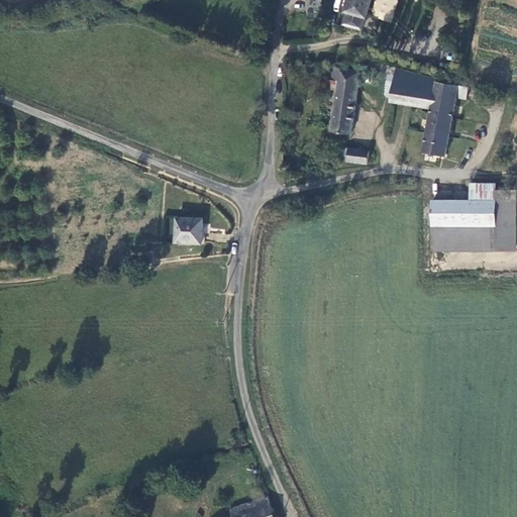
[(348,14),(345,26),(363,31),(366,19),(368,19),(372,0),(349,0),(346,14),(348,14)]
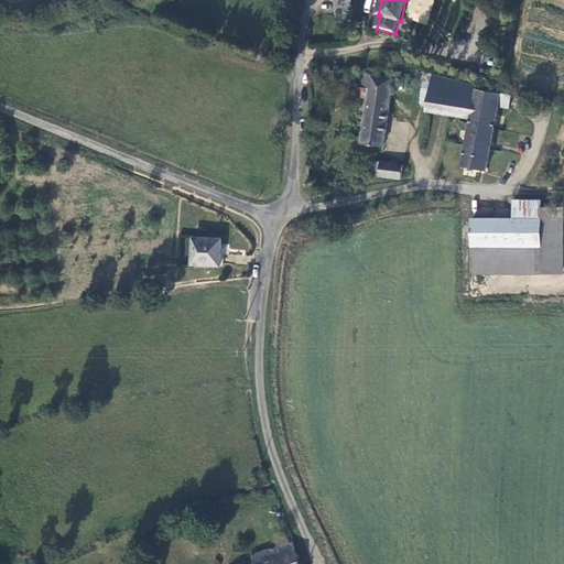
[(425,25),(434,0),(409,0),(403,17),(425,25)]
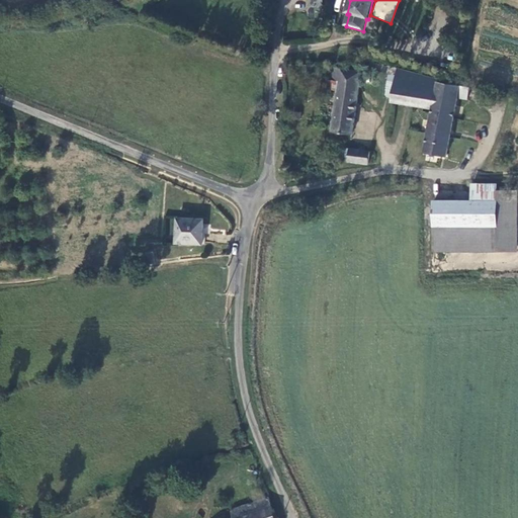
[(385,72),(385,66),(370,64),(369,70),(385,72)]
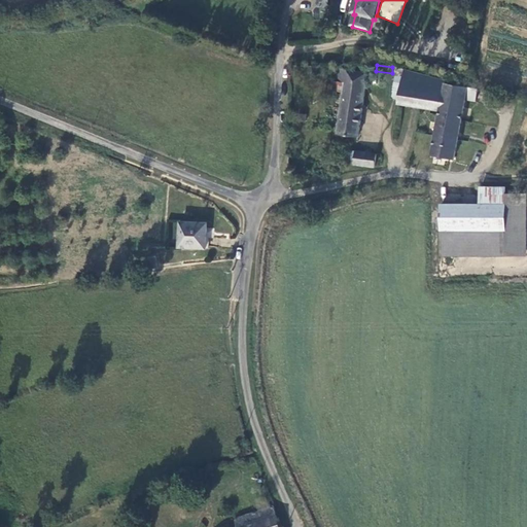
[(365,75),(355,73),(337,71),(336,81),(344,83),(340,110),(332,109),(331,123),(338,124),(337,137),(357,140),(365,75)]
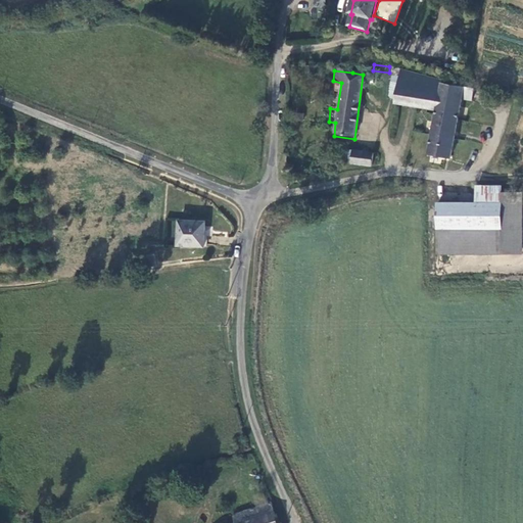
[(442,87),(443,84),(401,70),(399,86),(390,85),(388,99),(396,100),(396,105),(436,113),(432,134),(429,156),(444,159),(449,160),(459,107),(463,91),(442,87)]
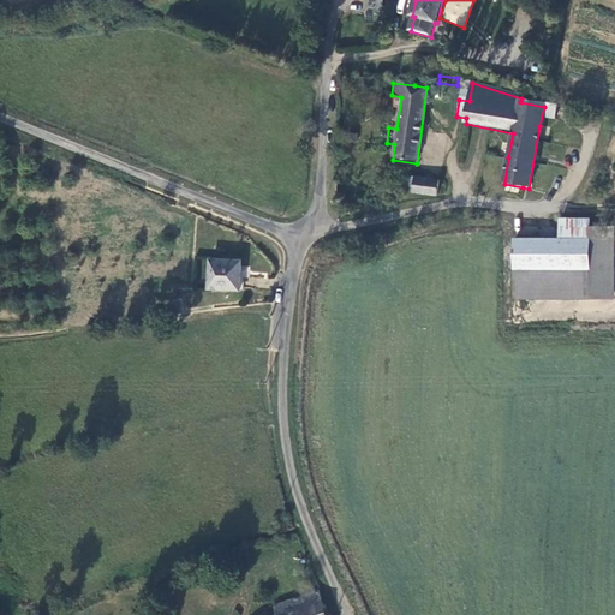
[(544,107),(539,126),(559,130),(562,111),(544,105),(544,107)]
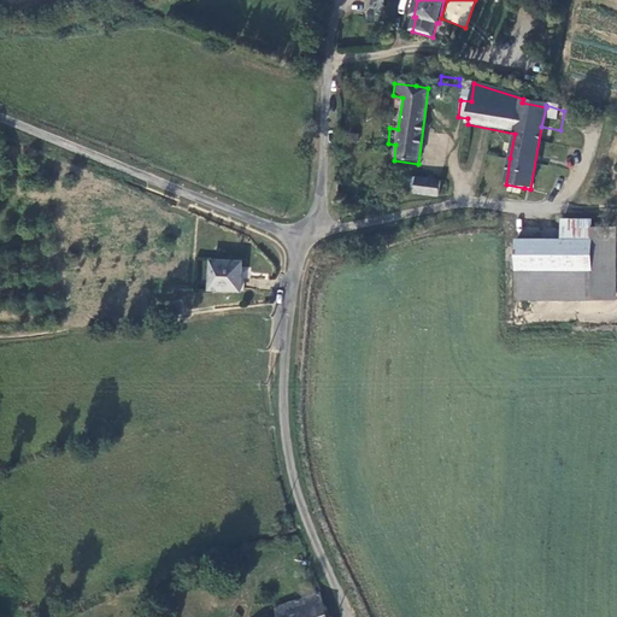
[(463,150),(510,158),(515,134),(468,124),(463,150)]
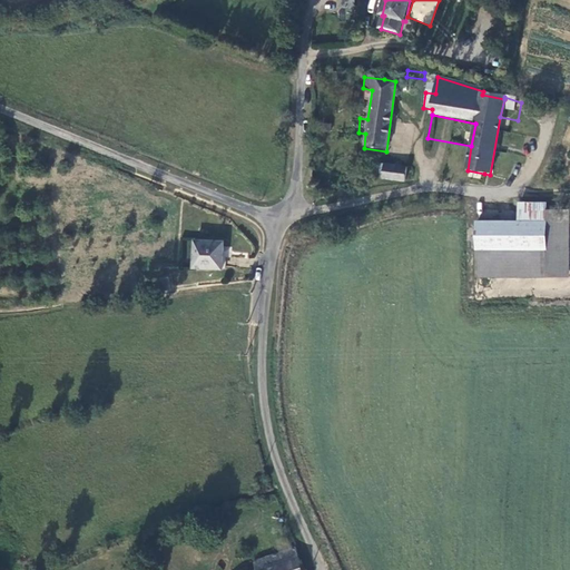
[(377,166),(375,178),(403,182),(406,169),(377,166)]
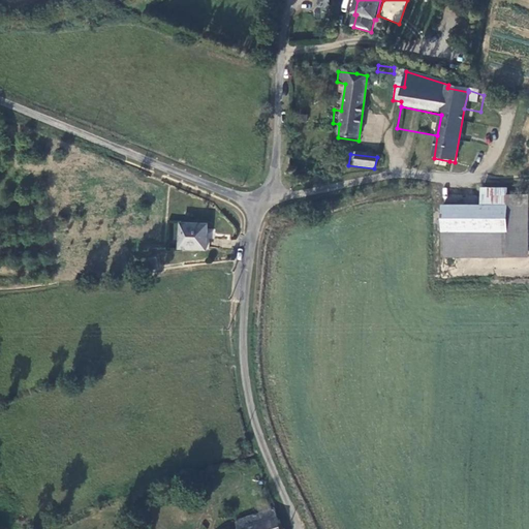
[(505,196),(504,208),(505,232),(506,258),(528,258),(527,196),(505,196)]
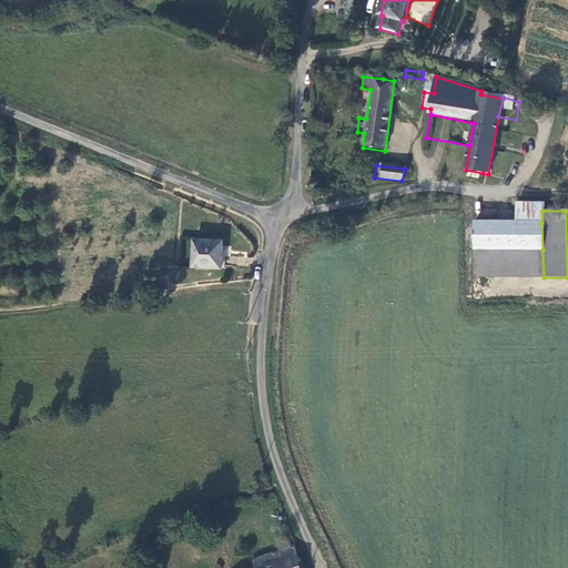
[(541,223),(488,224),(489,251),(543,250),(541,223)]
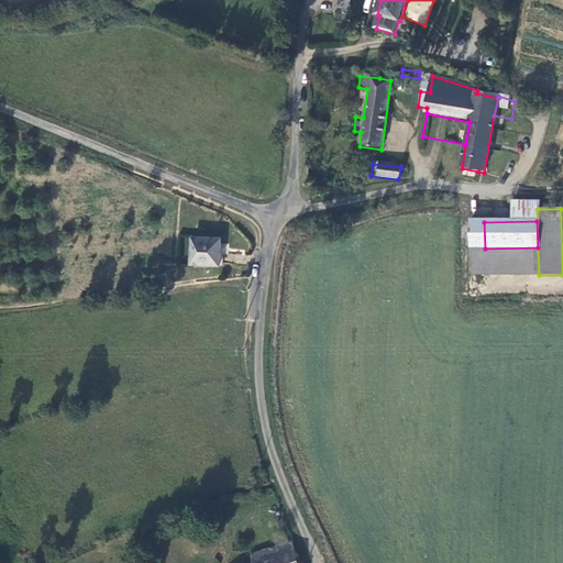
[(484,222),(468,222),(470,250),(485,249),(484,222)]
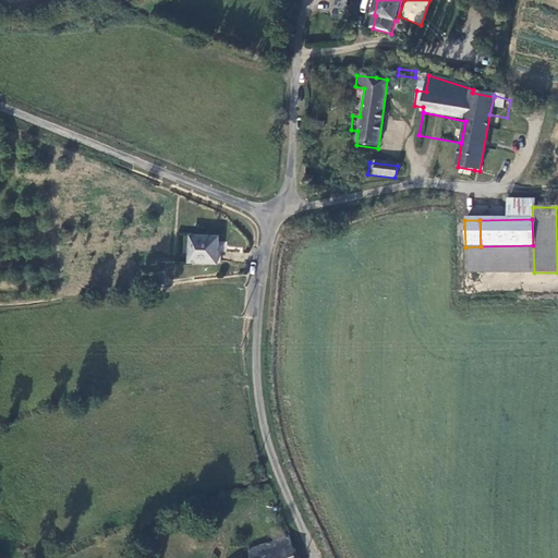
[(219,239),(193,239),(193,266),(219,266),(219,239)]
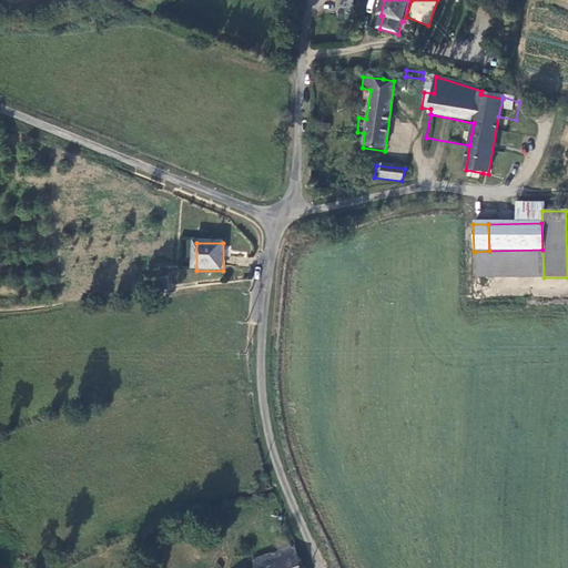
[(475,279),(544,277),(543,250),(489,251),(474,252),(475,279)]
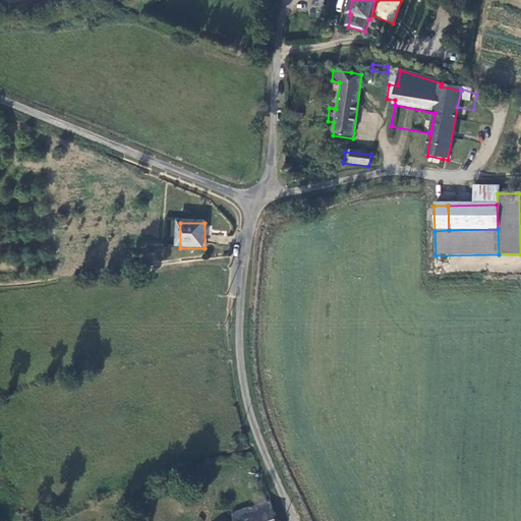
[(156,256),(148,257),(149,270),(158,269),(156,256)]
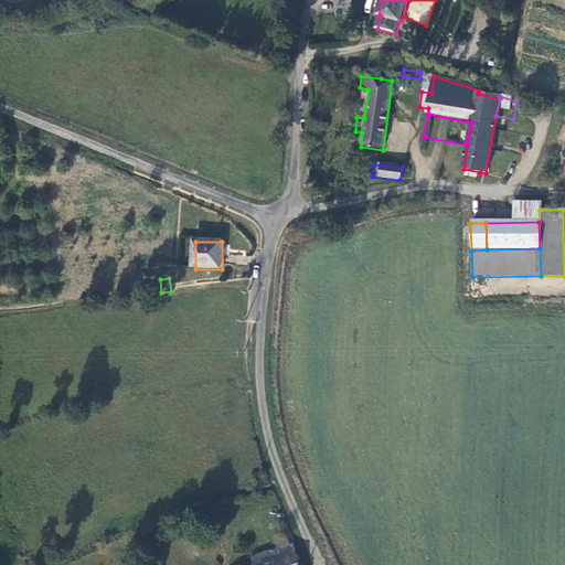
[(300,564),(298,557),(292,543),(251,555),(252,564),(247,564),(300,564)]
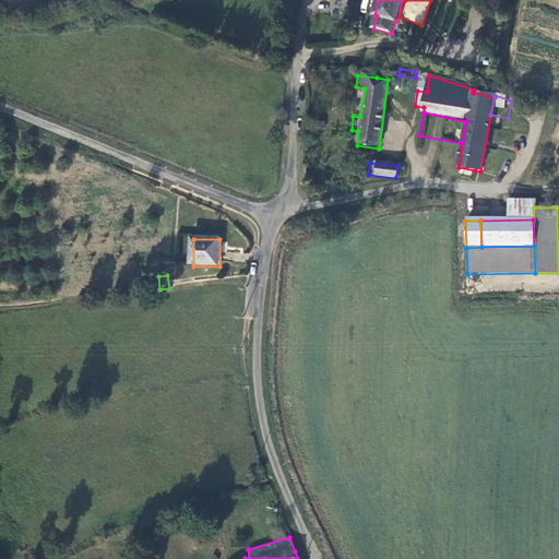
All buildings are outlined.
